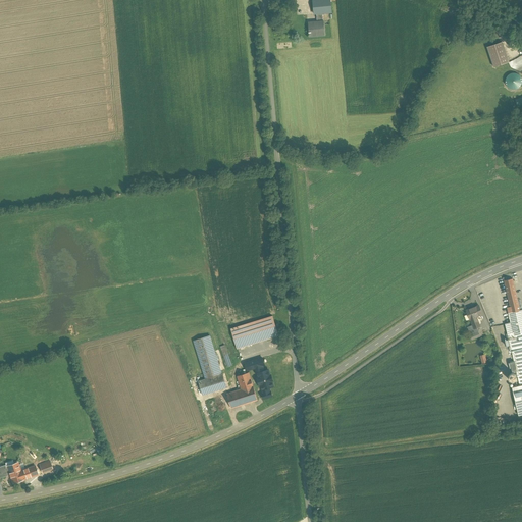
[(314,14),(316,14),(322,13),(329,13),(331,12),(330,0),(320,0),(313,1),(314,14)]
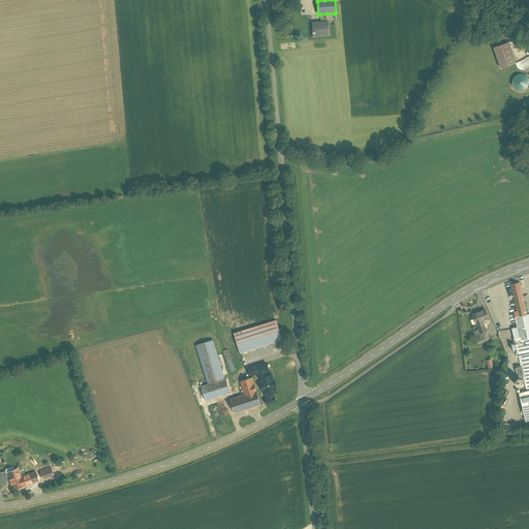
[(321,23),(313,23),(313,32),(312,32),(312,33),(313,33),(314,37),(330,35),(329,22),(328,22),(321,23)]
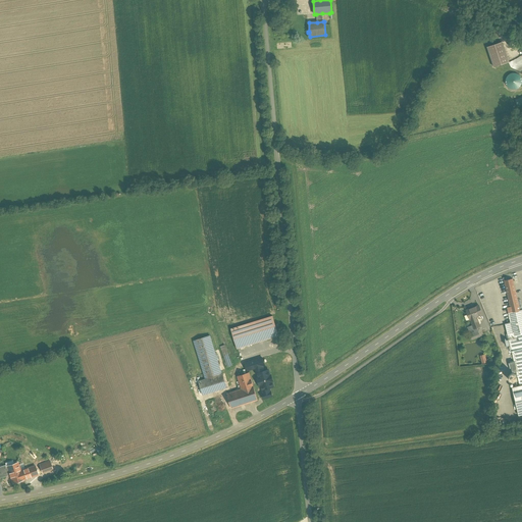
[(503,43),(487,47),(494,67),(509,62),(503,43)]
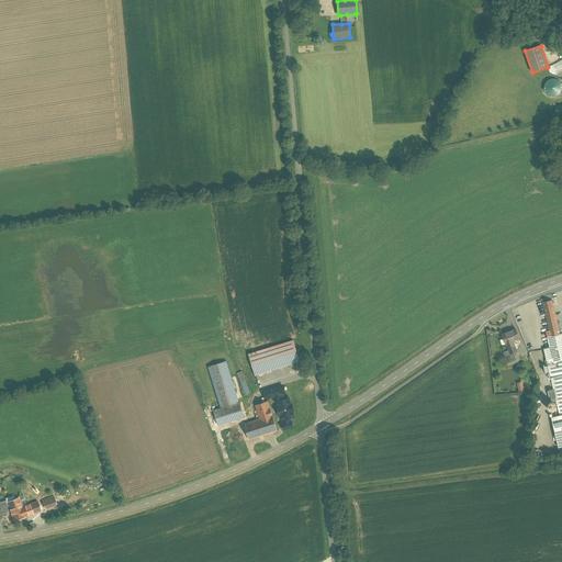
[(560,415),(561,414),(561,333),(560,334),(552,300),(546,302),(544,299),(541,300),(542,303),(549,330),(546,332),(548,339),(550,348),(544,349),(547,360),(548,360),(549,364),(543,366),(546,377),(550,375),(553,390),(549,391),(551,401),(557,400),(560,415)]
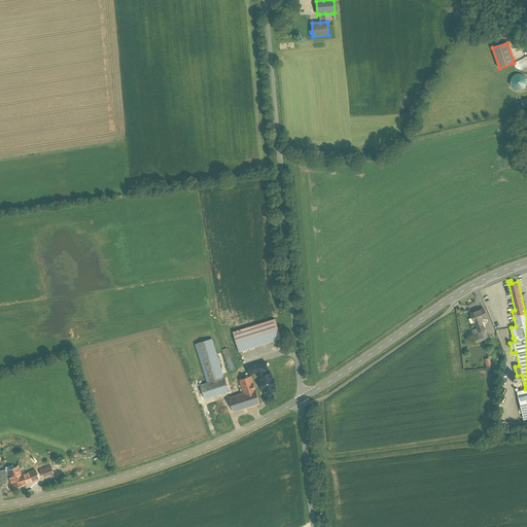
[(475,322),(481,320),(487,317),(484,308),(483,309),(477,311),(470,313),(475,322)]
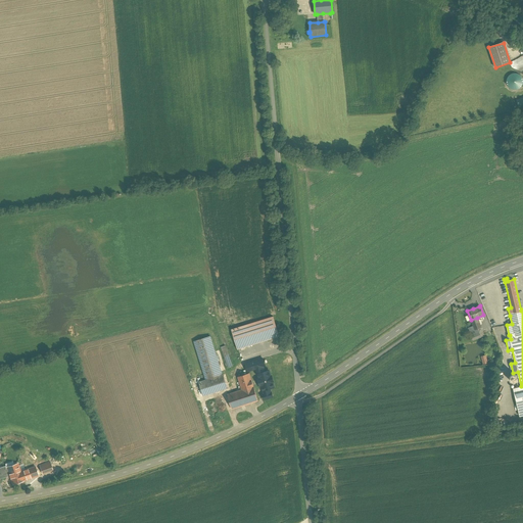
[(279,336),(273,317),(232,330),(238,349),(279,336)]
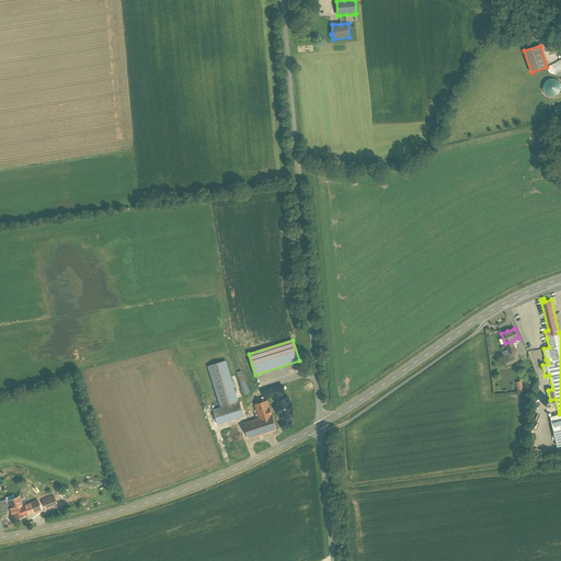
[(512,341),(505,343),(508,350),(502,352),(506,363),(515,359),(513,352),(516,351),(512,341)]
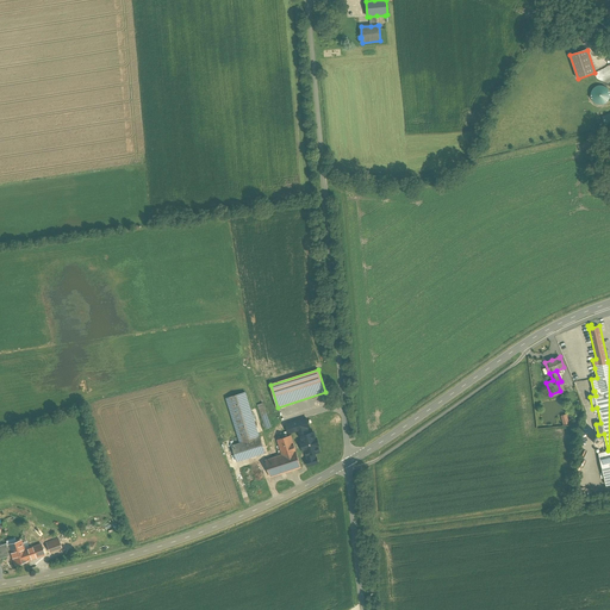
[(251,411),(246,392),(226,398),(238,437),(241,443),(231,446),(237,462),(266,453),(260,437),(259,437),(251,411)]
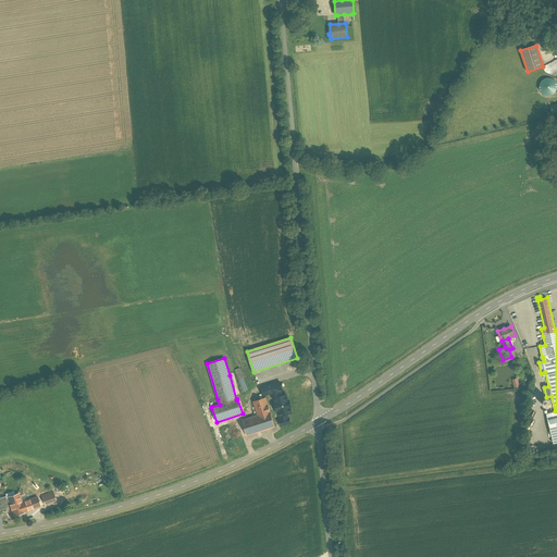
[(248,391),(240,368),(235,370),(237,373),(243,392),(248,391)]
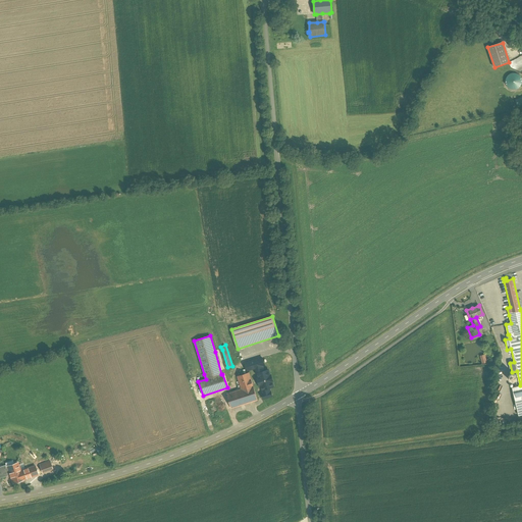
[(238,376),(242,389),(253,385),(250,372),(238,376)]
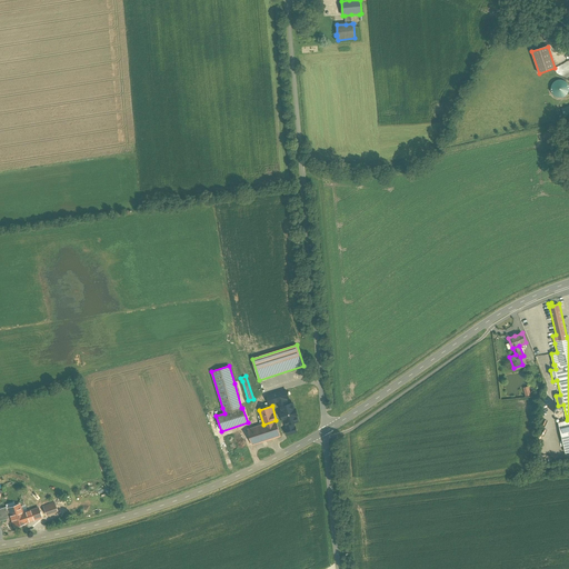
[(568,419),(567,420),(559,422),(566,453),(568,451),(568,419)]
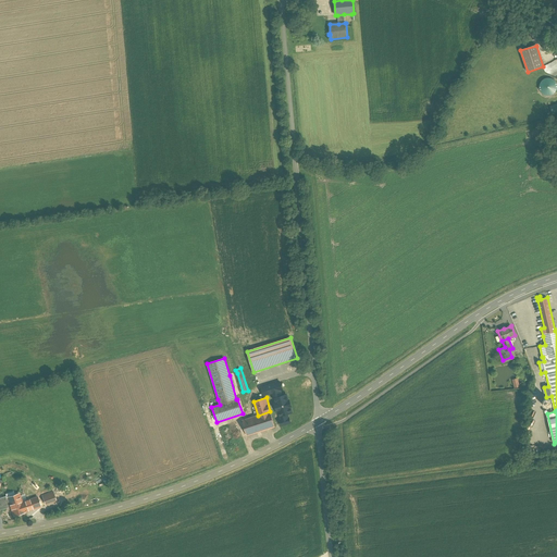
[(275,426),(270,411),(258,416),(242,421),(247,436),(275,426)]
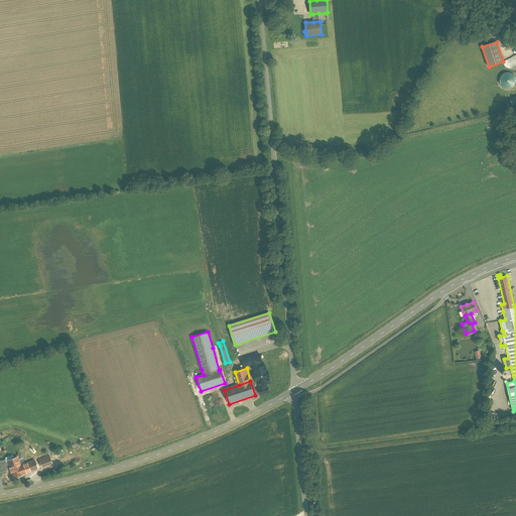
[(213,395),(207,397),(210,409),(217,407),(213,395)]
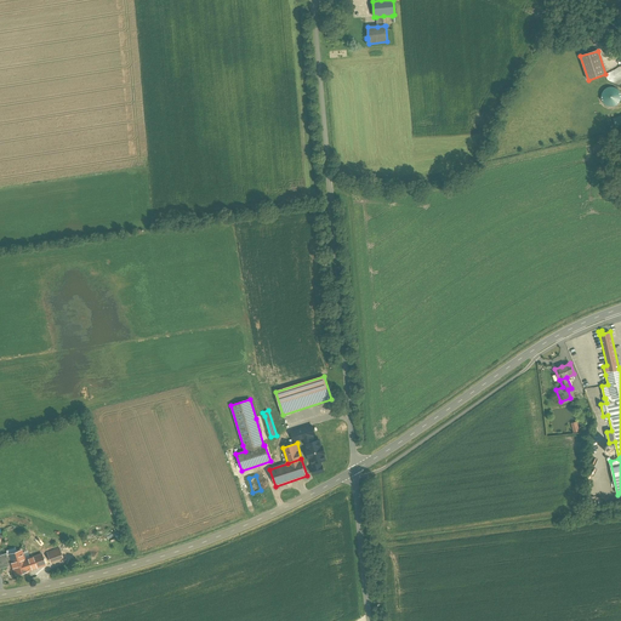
[(11,560),(11,563),(16,575),(45,564),(45,563),(50,562),(51,563),(63,558),(60,548),(24,560),(23,558),(23,557),(21,551),(7,556),(9,560),(11,560)]
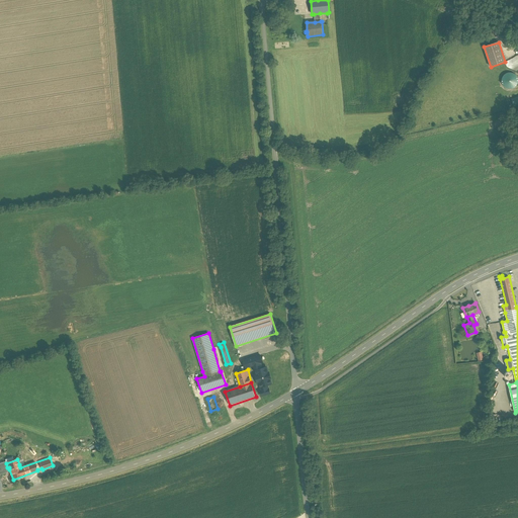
[(6,463),(6,461),(0,463),(0,473),(6,472),(5,470),(9,469),(9,467),(7,467),(6,463)]
